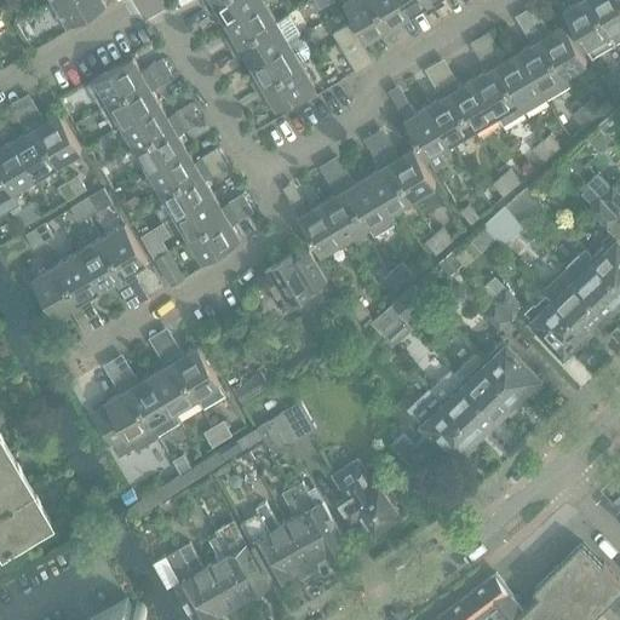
[(105,0),(58,0),(55,3),(68,26),(108,3),(105,0)]
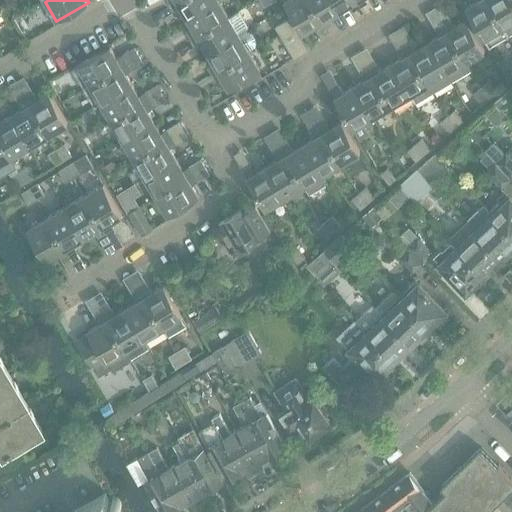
[(187,18),(217,0),(177,0),(171,4),(175,11),(181,7),(187,18)]
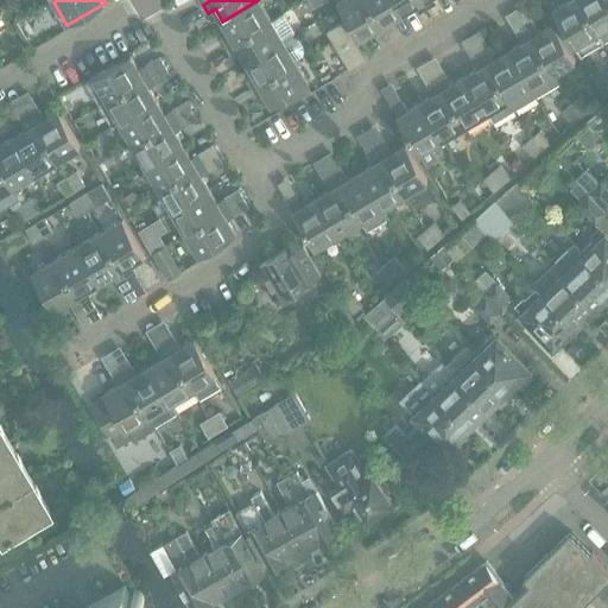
[(228,46),(272,21),(259,0),(258,0),(222,21),(229,33),(222,38),(228,46)]
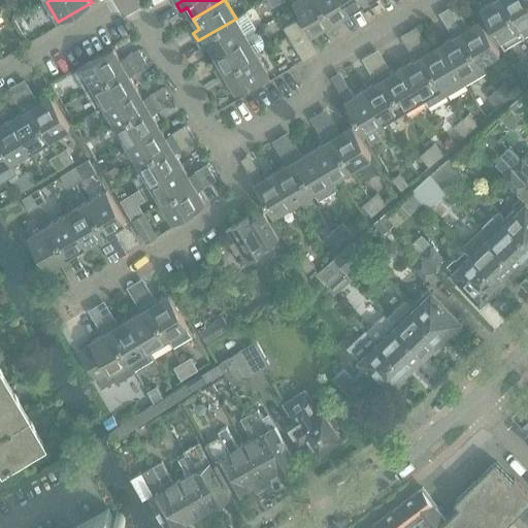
[(328,33),(335,29),(318,0),(297,0),(294,2),(312,34),(324,27),(328,33)]
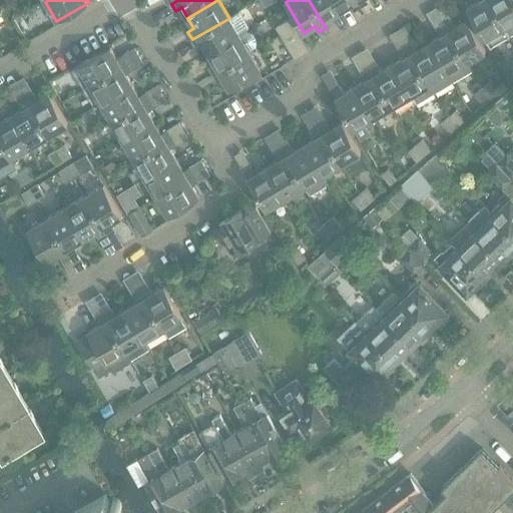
[(329,18),(340,11),(333,0),(309,0),(326,28),(333,24),(329,18)]
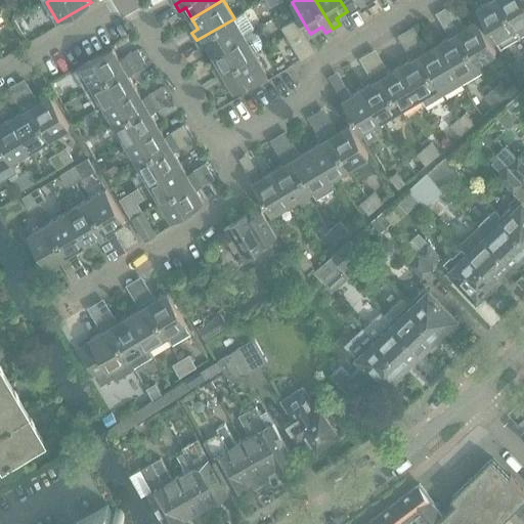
[(361,11),(368,7),(363,0),(340,0),(347,11),(357,5),(361,11)]
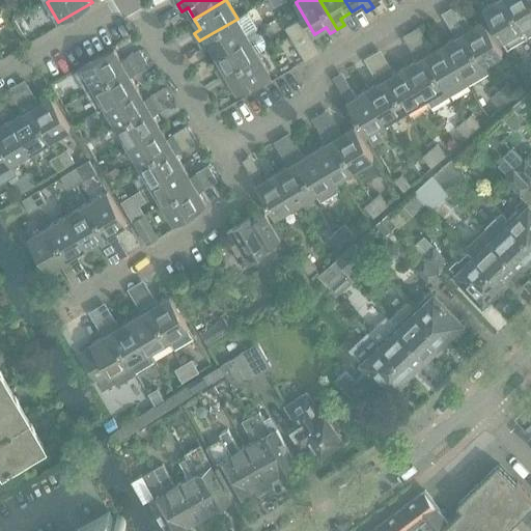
[(527,37),(505,0),(495,0),(496,1),(483,8),(507,49),(527,37)]
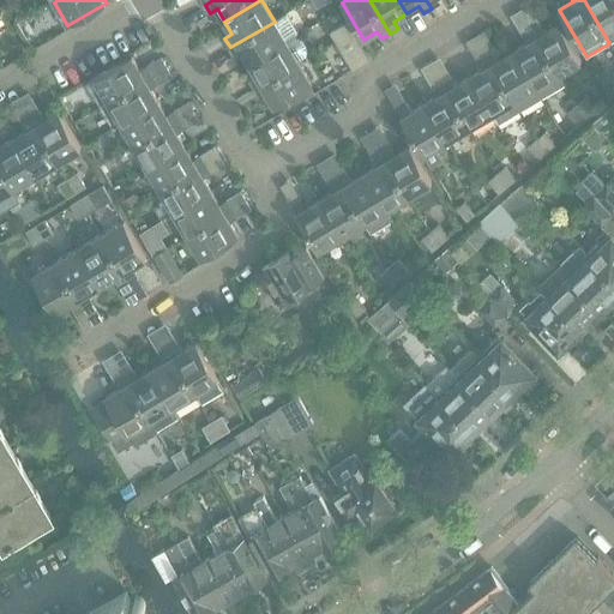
[(613,0),(584,0),(609,43),(613,40),(613,0)]
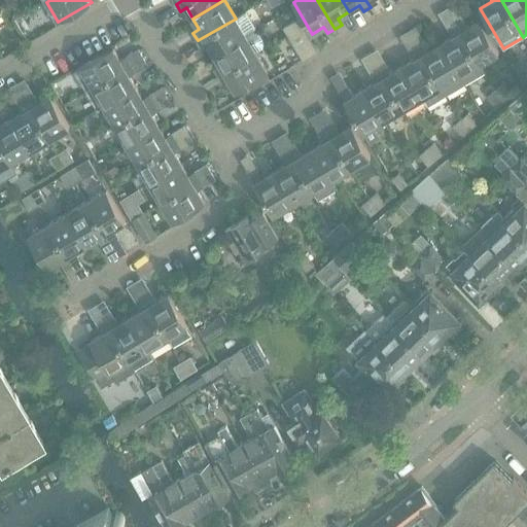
[(236,19),(198,40),(202,47),(208,44),(214,55),(252,32),(256,30),(246,11),(236,19)]
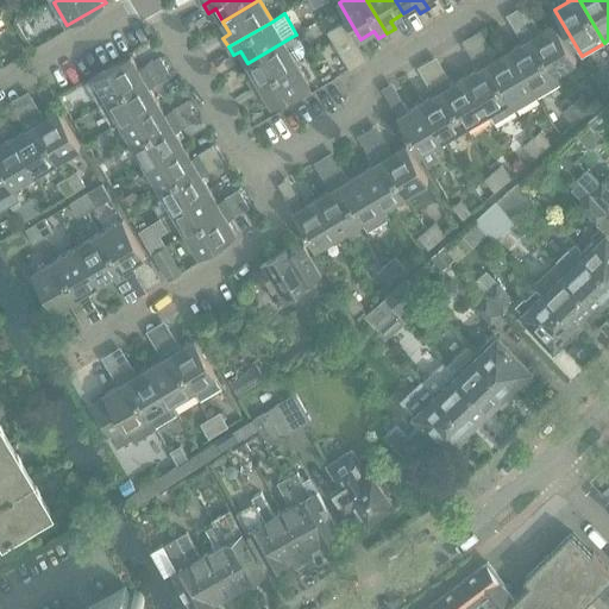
[(333,41),(349,32),(343,23),(328,31),(333,41)]
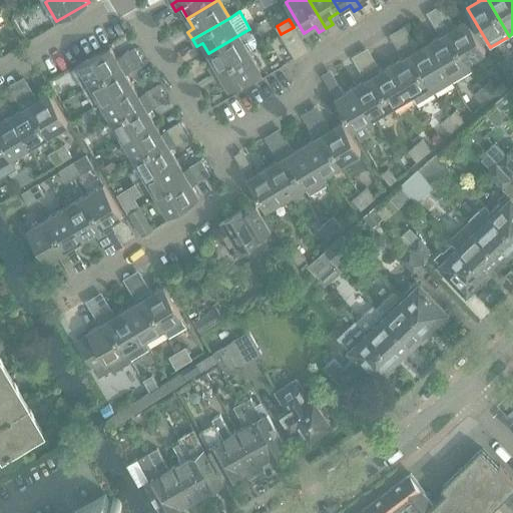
[(444,26),(466,62),(485,51),(467,20),(455,28),(451,21),(444,26)]
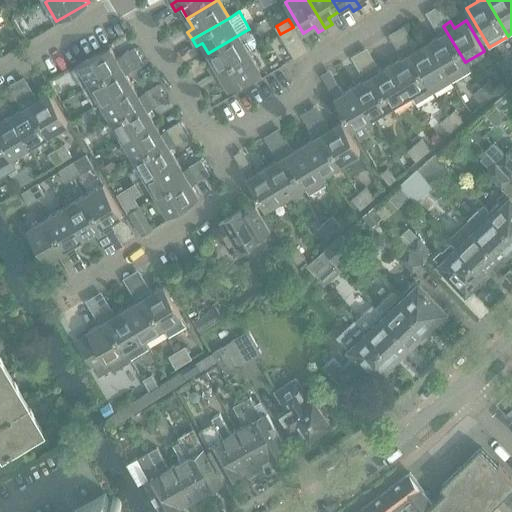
[(470,71),(465,62),(443,26),(436,30),(440,36),(428,43),(447,73),(452,82),(470,71)]
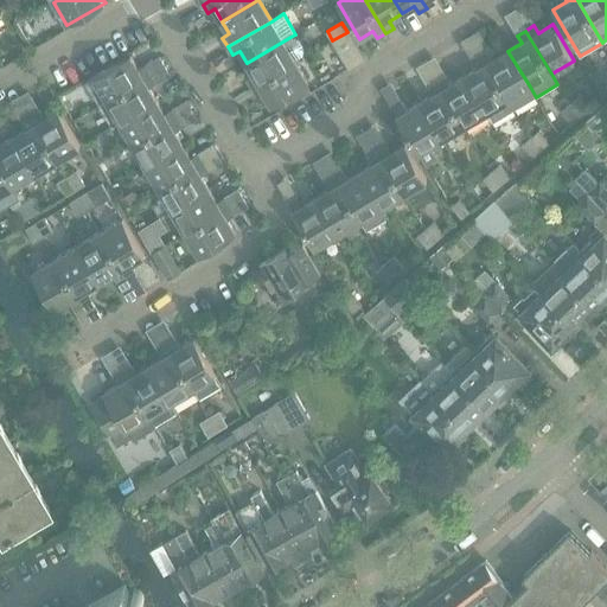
[(32,32),(25,37),(32,50),(39,45),(32,32)]
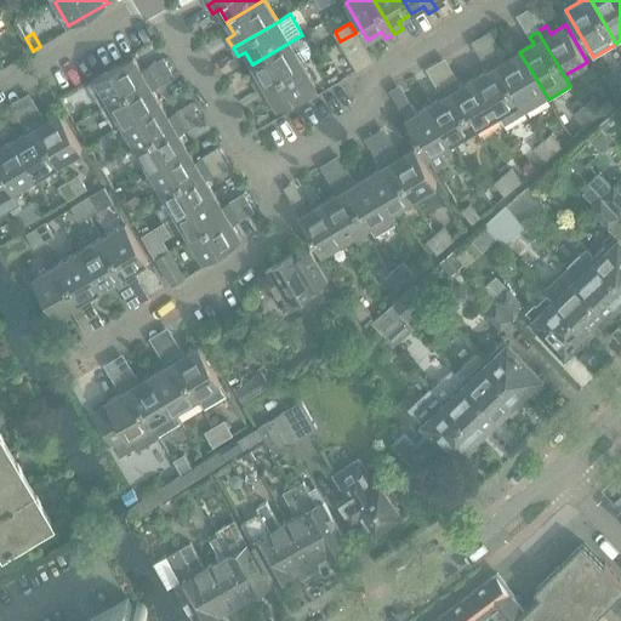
[(355,33),(340,41),(357,72),(372,62),(355,33)]
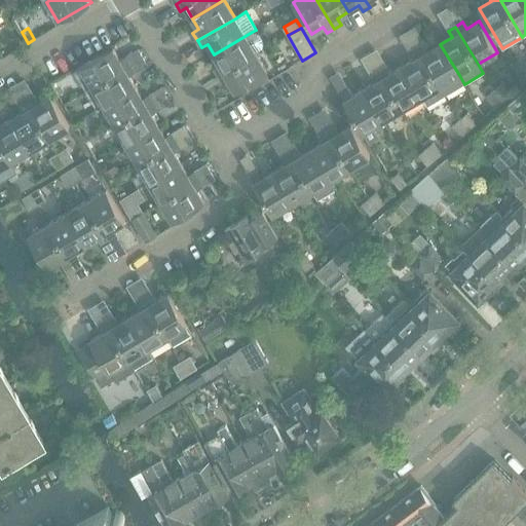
[(220,65),(214,69),(218,76),(256,54),(255,51),(261,48),(262,44),(256,33),(252,32),(214,54),(220,65)]
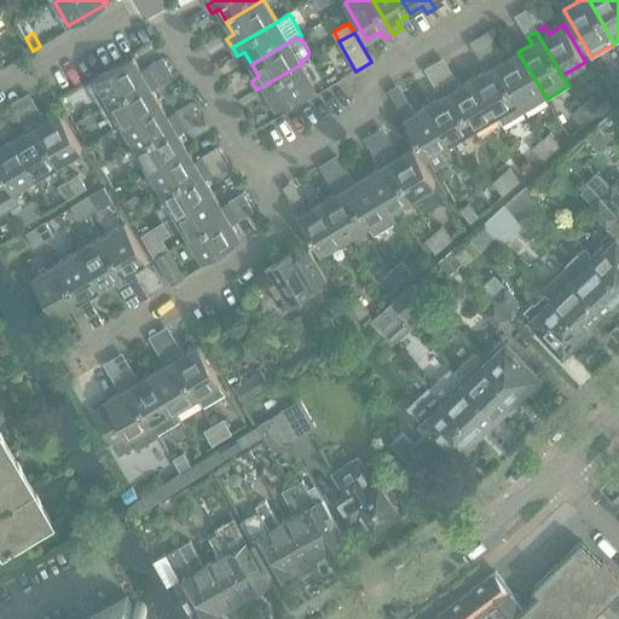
[(547,99),(541,88),(518,52),(504,59),(499,52),(491,57),(518,103),(524,113),(547,99)]
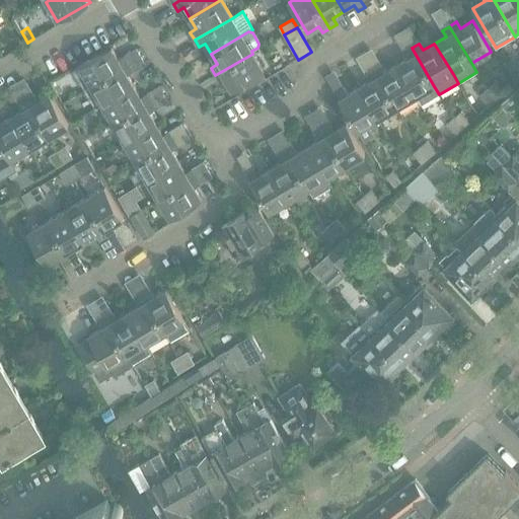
[(124,57),(119,60),(112,48),(74,70),(85,90),(141,57),(136,49),(124,57)]
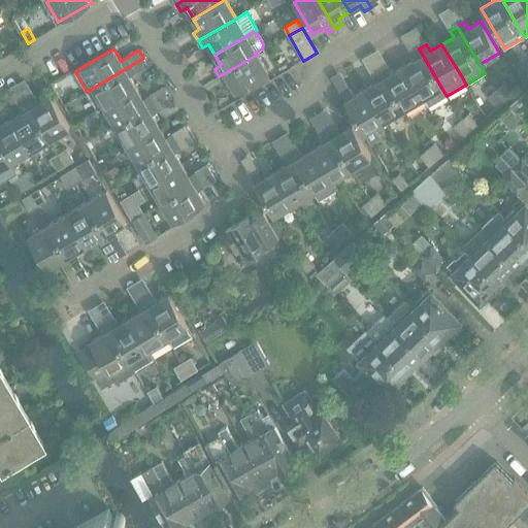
[(447,96),(441,88),(419,48),(411,54),(416,59),(403,66),(423,98),(424,98),(429,106),(447,96)]
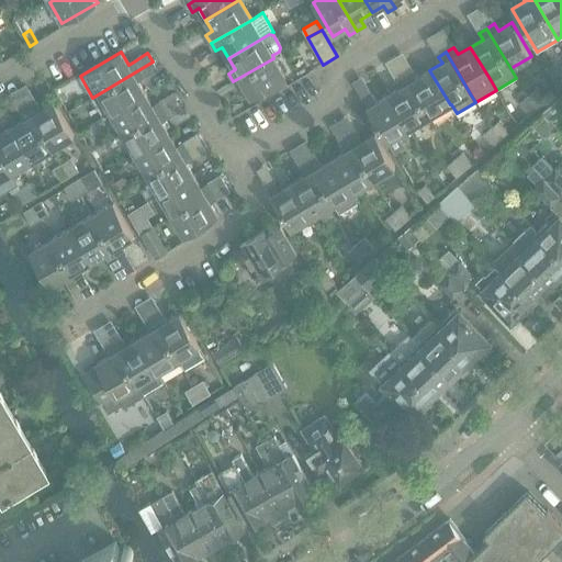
[(273,58),(233,81),(238,90),(245,86),(253,98),(285,78),(273,58)]
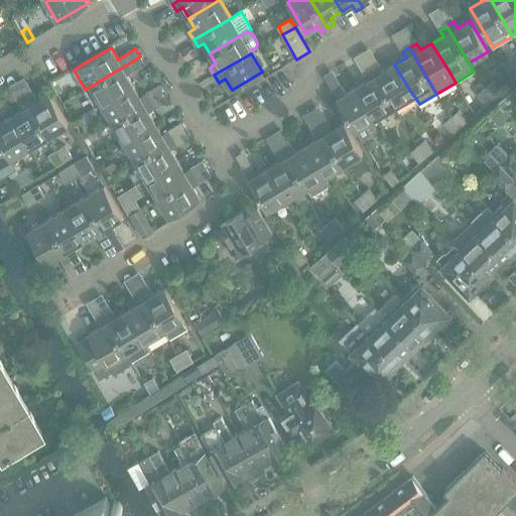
[(144,65),(140,56),(85,90),(96,108),(103,104),(133,86),(127,74),(132,71),(133,72),(144,65)]
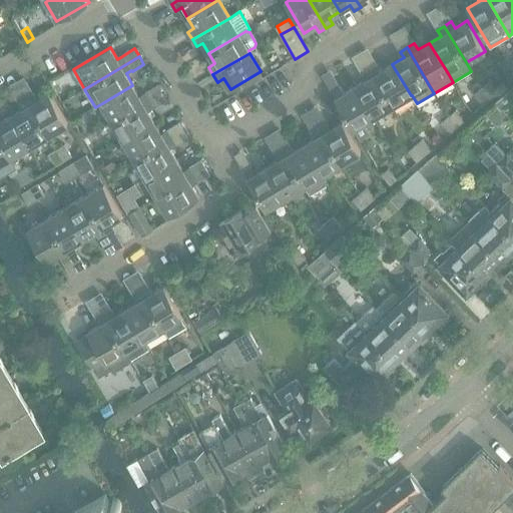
[(392,107),(411,95),(392,64),(381,71),(377,65),(370,70),(392,107)]
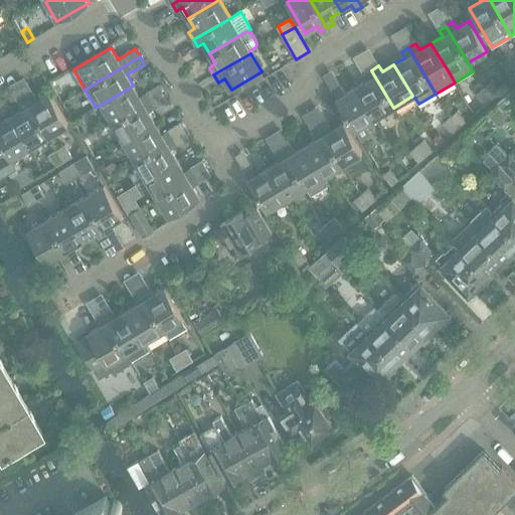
[(375,119),(393,108),(371,70),(364,74),(367,80),(356,87),(375,119)]
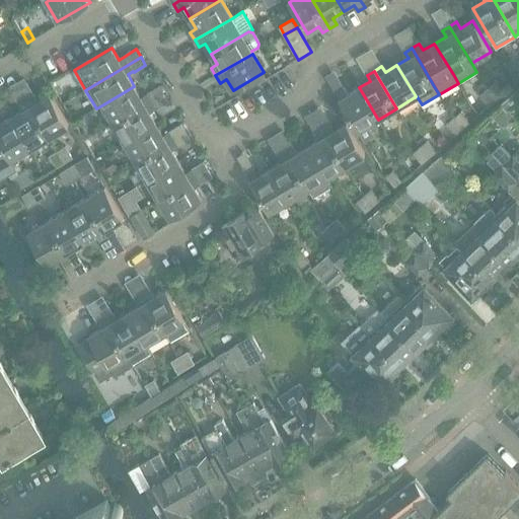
[(488,90),(496,99),(503,93),(494,83),(487,89),(488,90)]
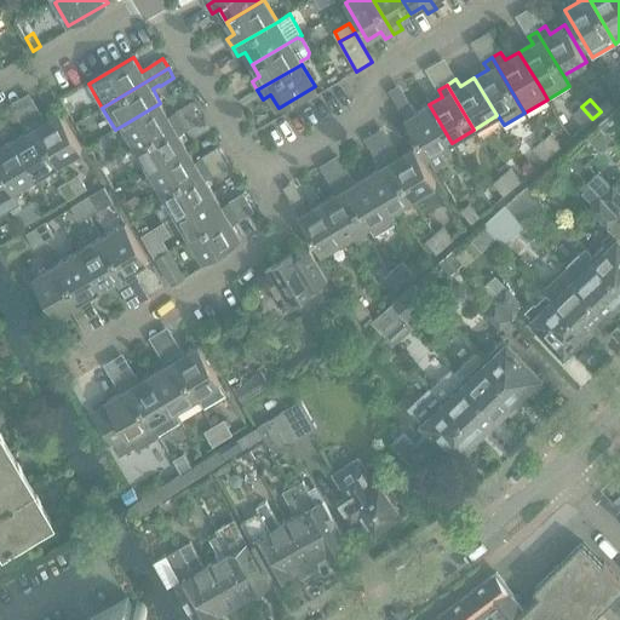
[(137,148),(195,113),(190,103),(176,113),(168,116),(160,103),(124,125),(137,148)]
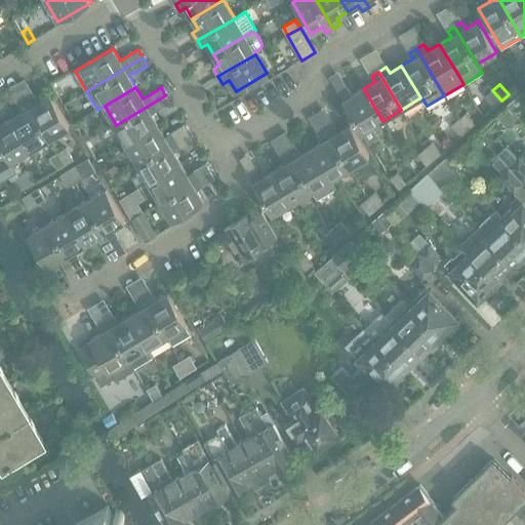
[(362,132),(382,121),(363,88),(351,95),(348,89),(339,94),(362,132)]
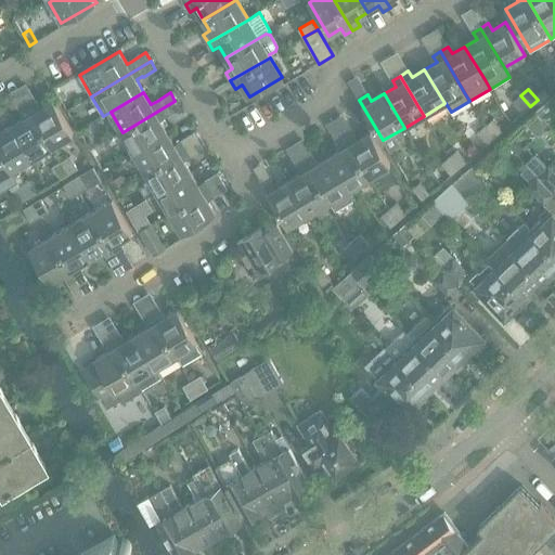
[(523,113),(530,106),(521,97),(520,95),(513,102),(523,113)]
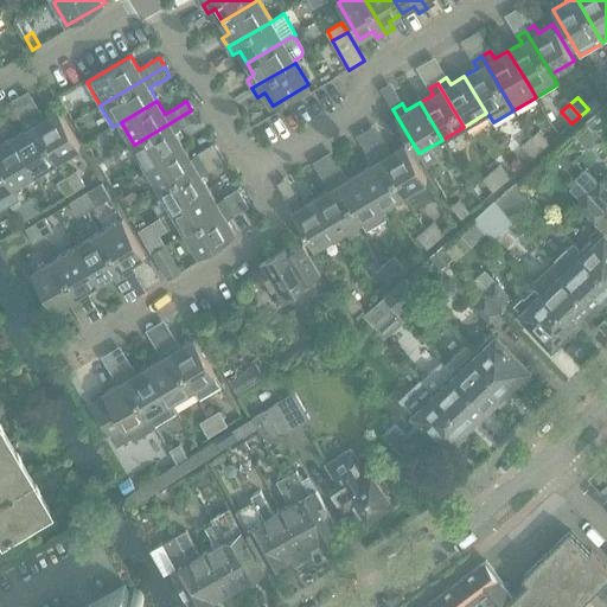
[(606,117),(606,113),(602,108),(586,121),(593,131),(606,117)]
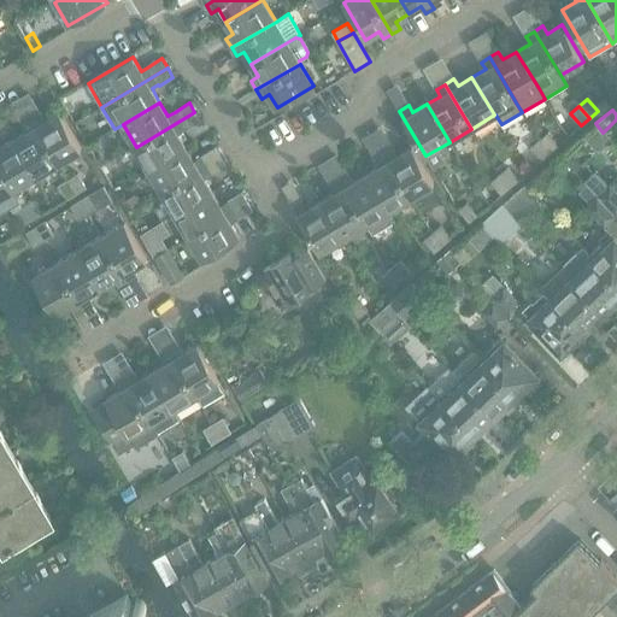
[(150,169),(186,147),(178,134),(186,129),(186,130),(200,122),(194,112),(136,147),(150,169)]
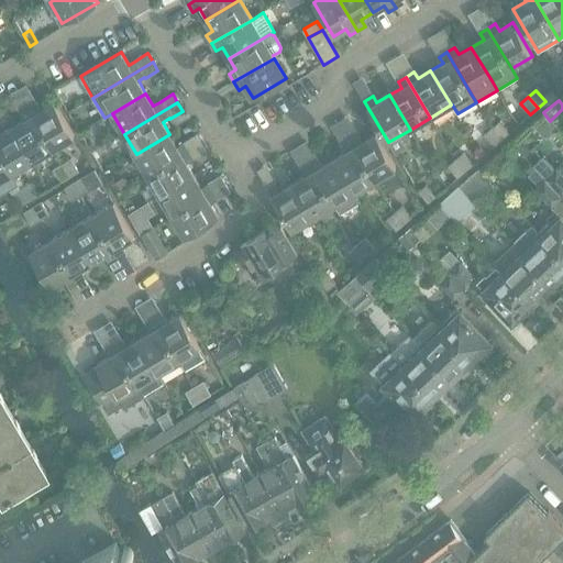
[(29,109),(53,150),(75,136),(54,103),(41,111),(36,103),(29,109)]
